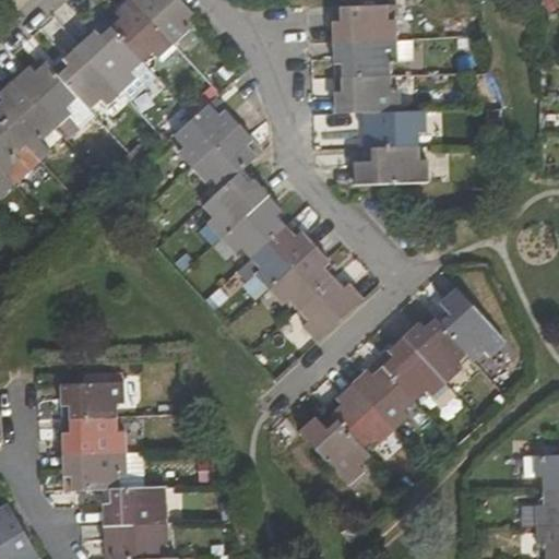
[(176,45),(135,0),(128,0),(116,12),(120,18),(110,26),(143,62),(153,54),(159,60),(176,45)]
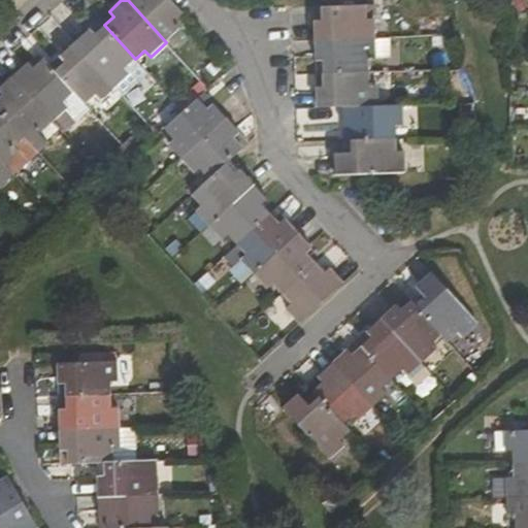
[(184,13),(171,0),(128,0),(166,42),(178,30),(172,24),(184,13)]
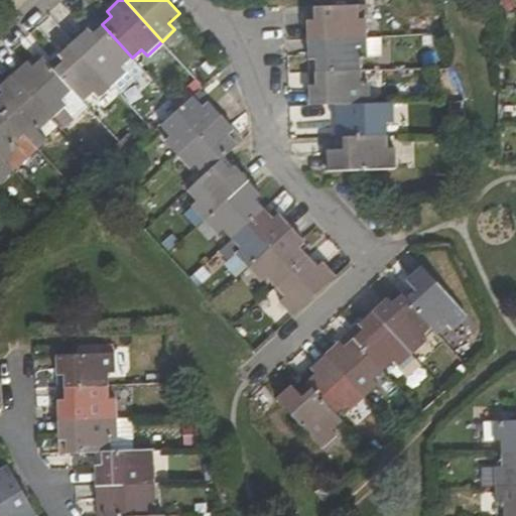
[(306,21),(306,40),(365,38),(365,18),(357,18),(357,6),(314,8),(314,21),(306,21)]
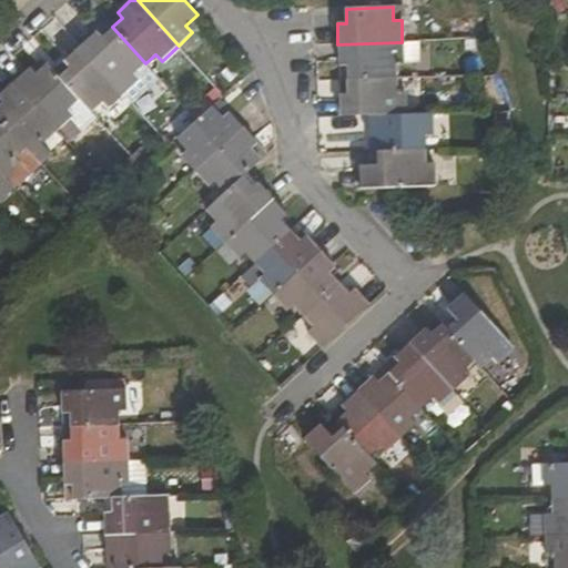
[(450,39),(458,39),(487,38),(486,19),(467,19),(467,28),(450,29),(450,39)]
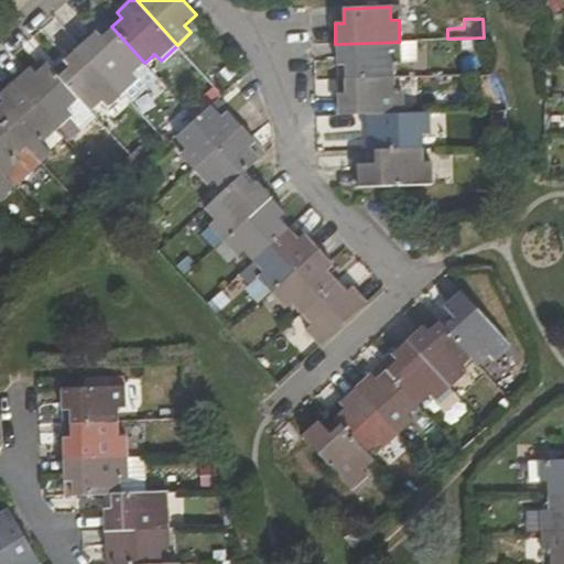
[(144,63),(111,26),(101,36),(96,32),(80,45),(125,94),(139,80),(133,73),(144,63)]
